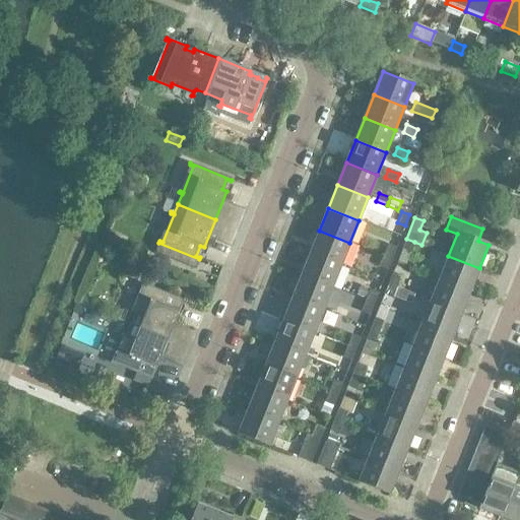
[(340,265),(349,243),(319,231),(310,253),(340,265)]
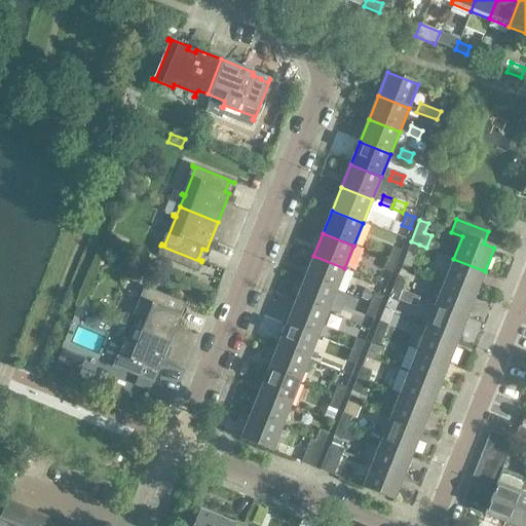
[(415,257),(419,245),(411,241),(406,253),(415,257)]
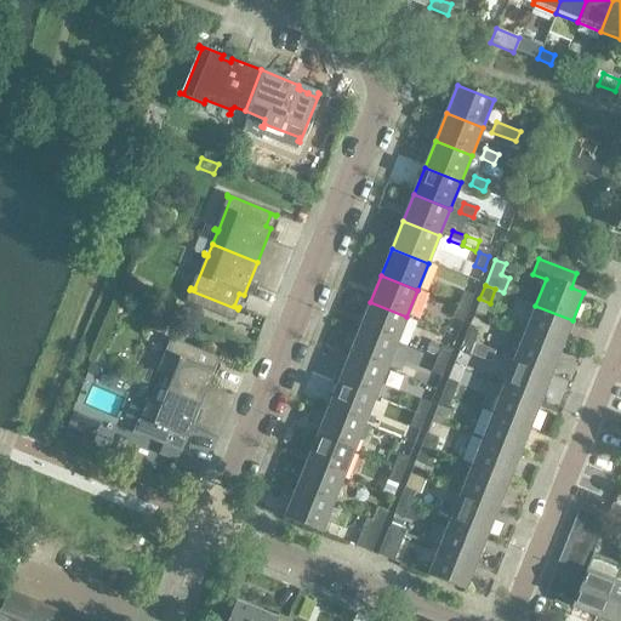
[(467,311),(473,297),(463,294),(457,306),(467,311)]
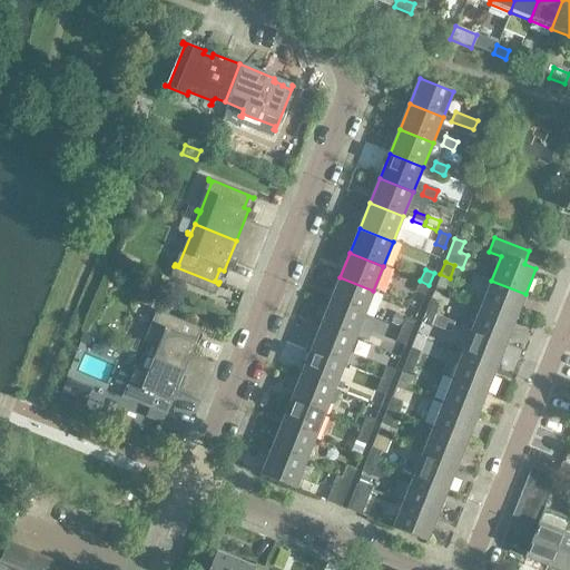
[(364,316),(373,291),(340,277),(330,303),(364,316)]
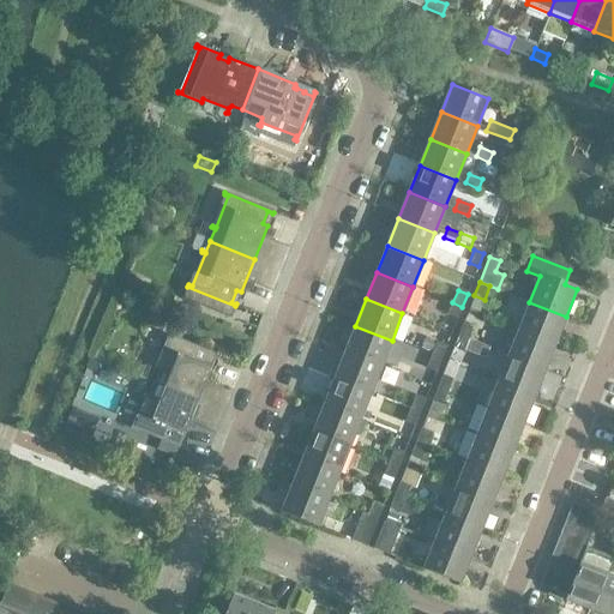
[(457,319),(462,307),(452,302),(447,315),(457,319)]
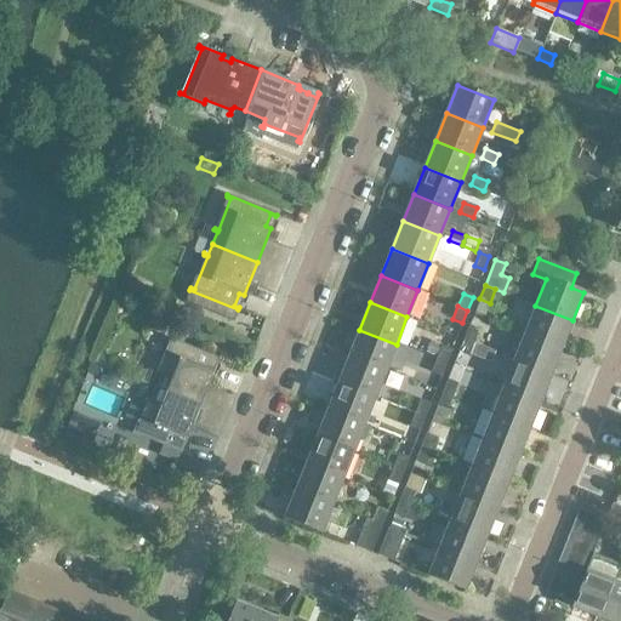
[(562,347),(573,320),(535,306),(524,332),(562,347)]
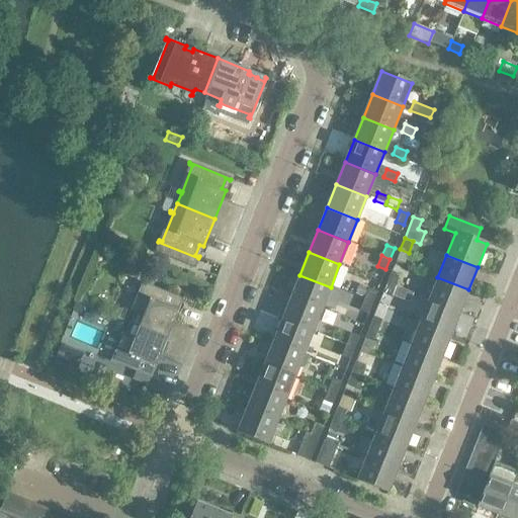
[(400,275),(391,272),(386,283),(395,286),(400,275)]
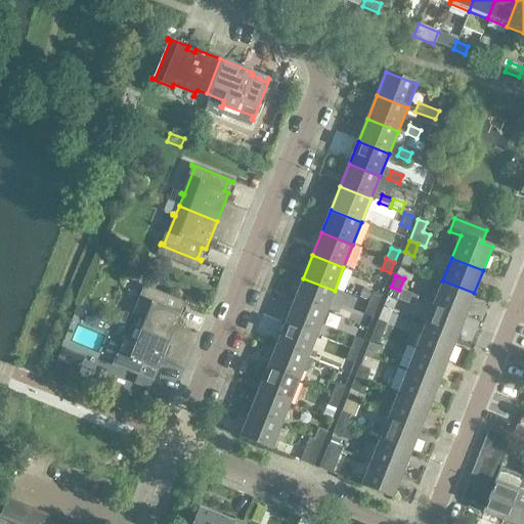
[(325,313),(335,291),(303,278),(295,301),(325,313)]
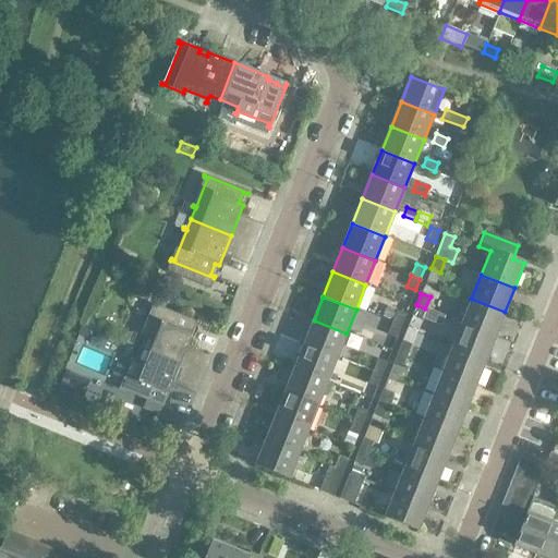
[(495,337),(505,312),(471,299),(462,323),(495,337)]
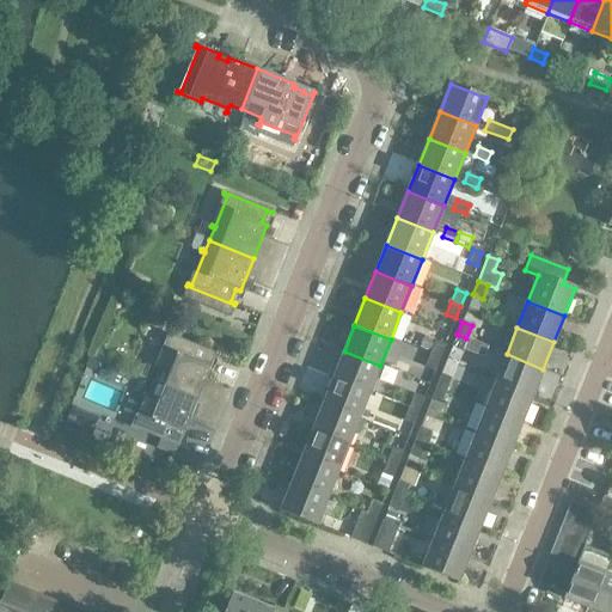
[(157,369),(152,381),(196,399),(209,367),(206,365),(210,353),(215,354),(215,353),(167,334),(166,336),(170,337),(158,368),(154,366),(153,368),(157,369)]
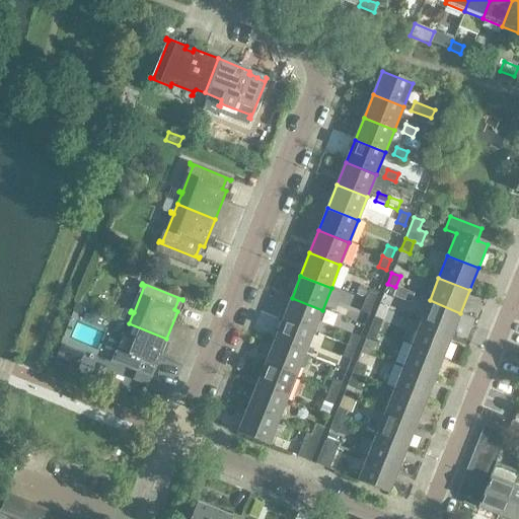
[(391,298),(395,287),(387,284),(383,294),(391,298)]
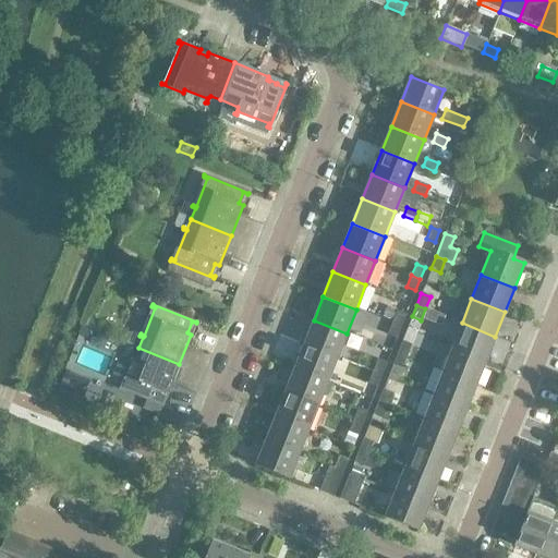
[(401,327),(405,315),(397,312),(392,324),(401,327)]
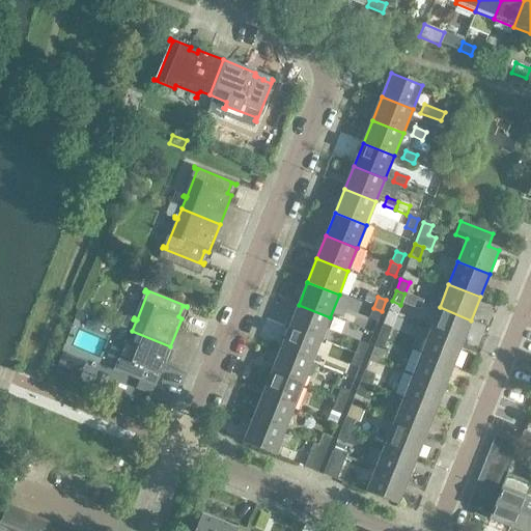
[(320,340),(330,317),(299,305),(289,328),(320,340)]
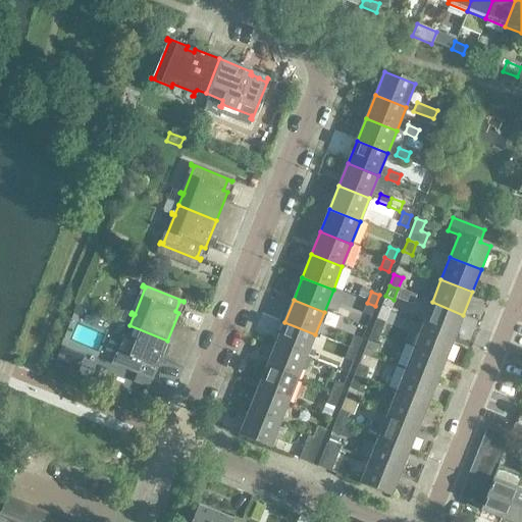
[(454,337),(463,315),(432,302),(423,325),(454,337)]
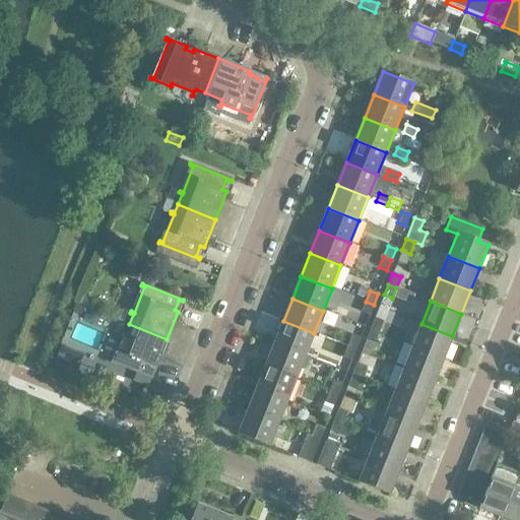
[(370,316),(374,305),(366,302),(362,313),(370,316)]
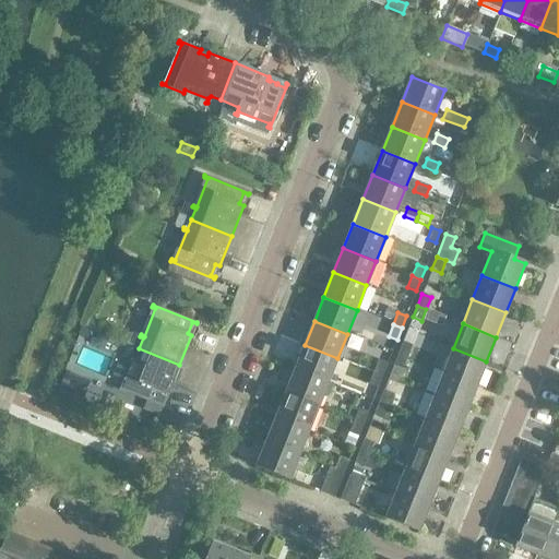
[(412,345),(403,342),(397,354),(407,358),(412,345)]
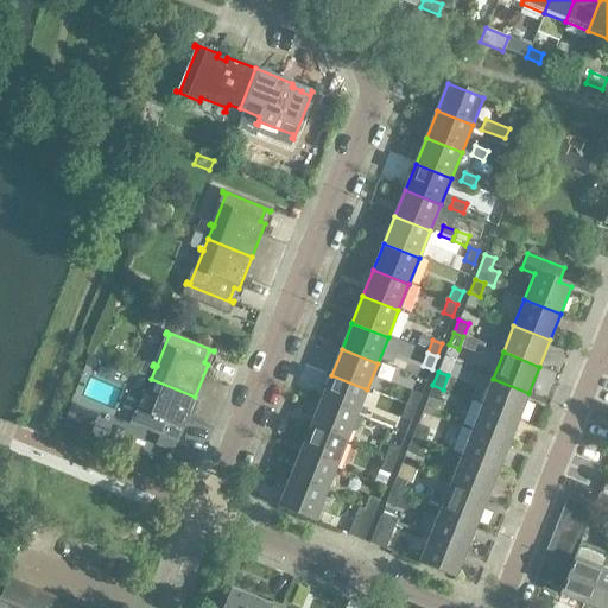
[(356,417),(367,390),(331,375),(321,401),(356,417)]
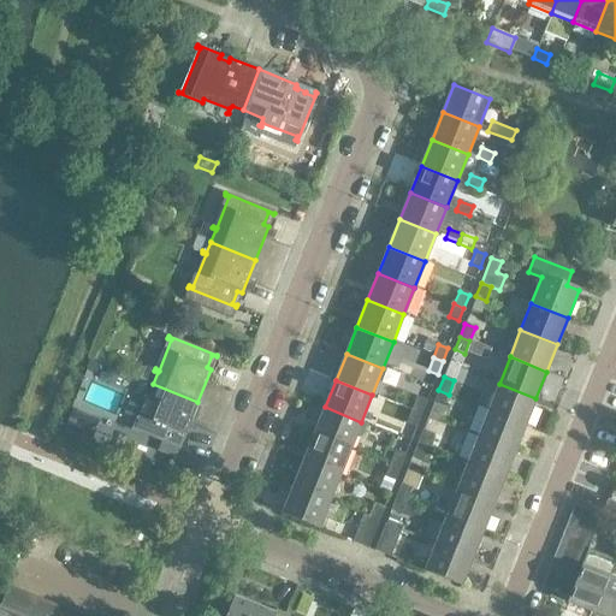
[(184,436),(197,402),(153,384),(149,395),(146,394),(144,395),(148,397),(135,430),(131,428),(131,430),(179,449),(179,448),(175,446),(181,433),(184,436)]
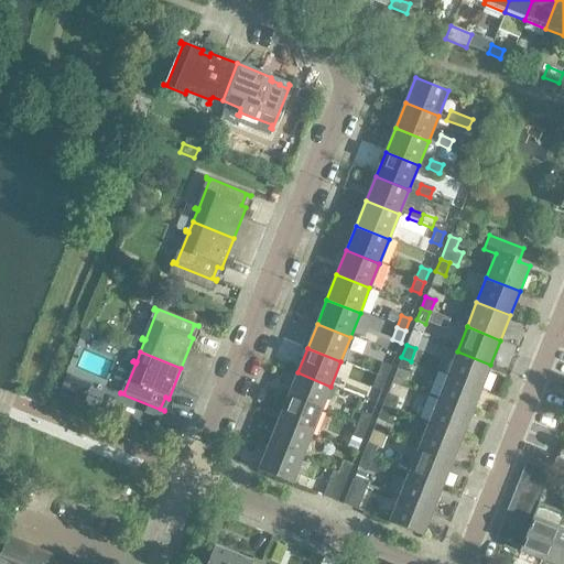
[(480,389),(490,365),(457,351),(447,376),(480,389)]
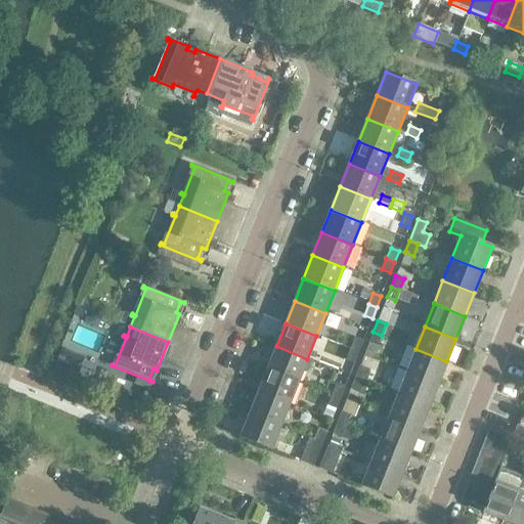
[(377,346),(382,336),(373,332),(368,343),(377,346)]
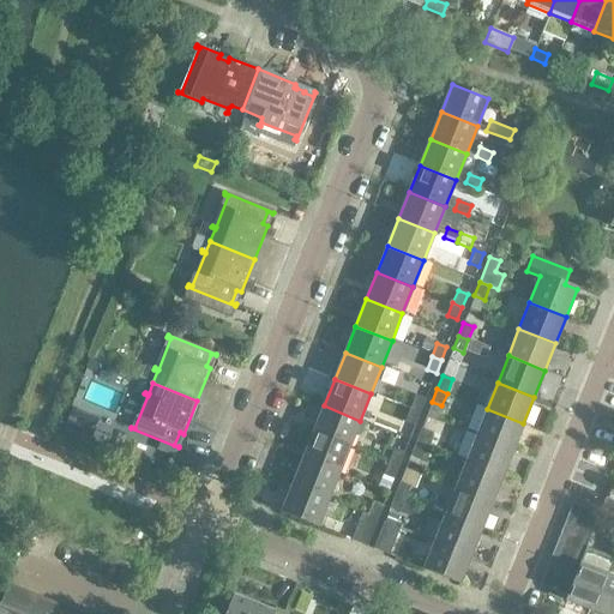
[(420,414),(425,401),(416,397),(410,410),(420,414)]
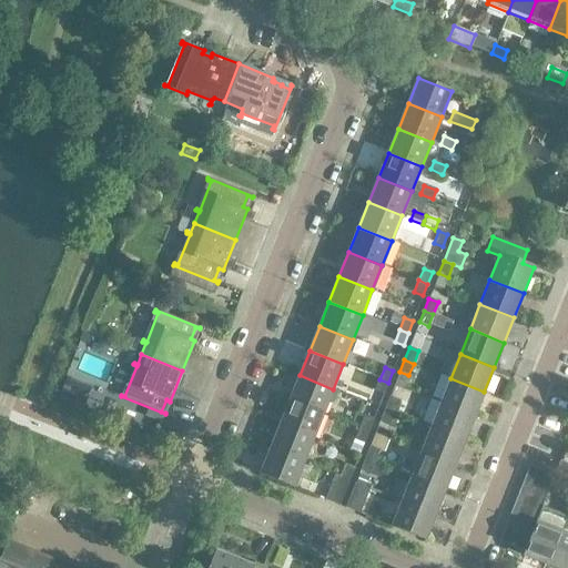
[(323,414),(333,389),(300,375),(290,401),(323,414)]
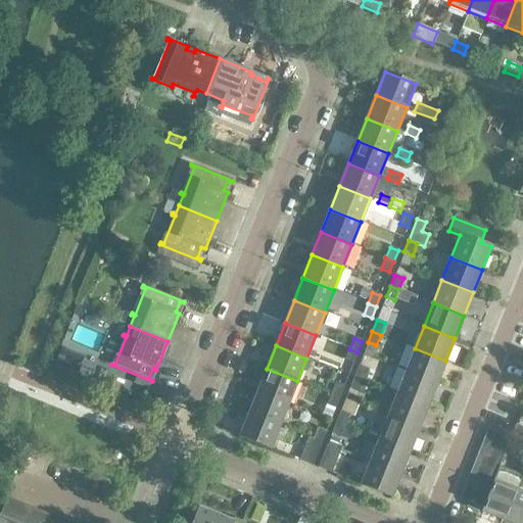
[(437,383),(445,361),(415,348),(406,371),(437,383)]
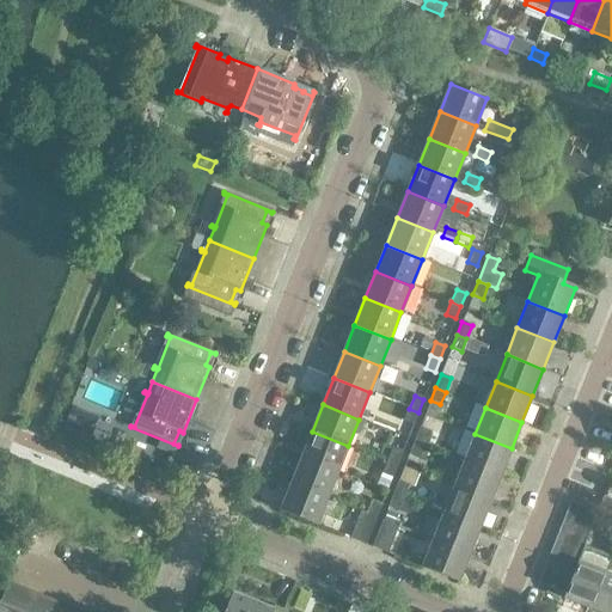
[(414,426),(418,412),(409,409),(404,422),(414,426)]
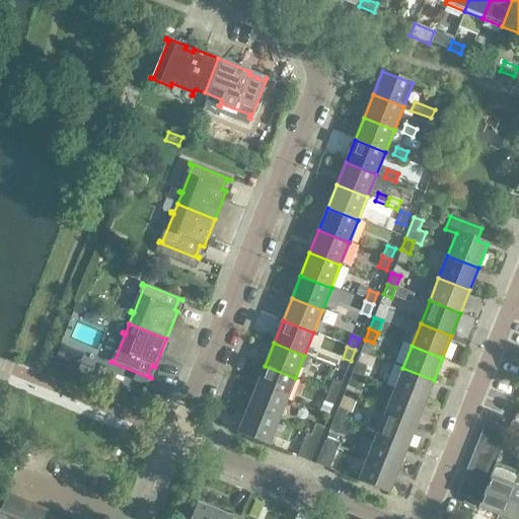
[(364,366),(356,363),(352,374),(360,377),(364,366)]
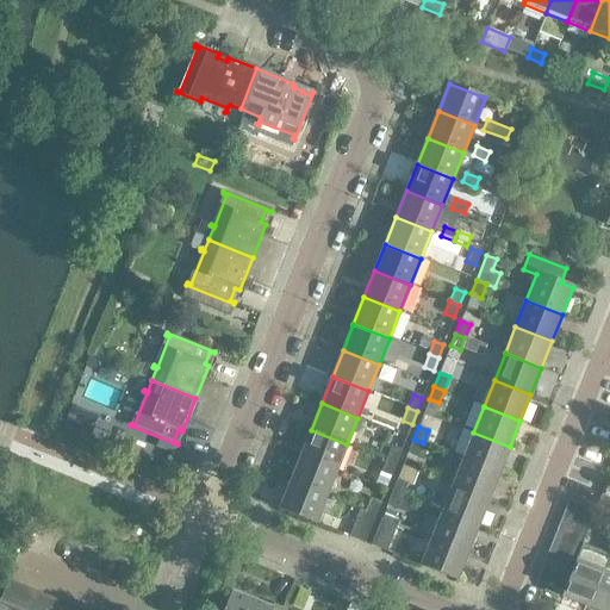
[(336,471),(347,444),(311,430),(300,456),(336,471)]
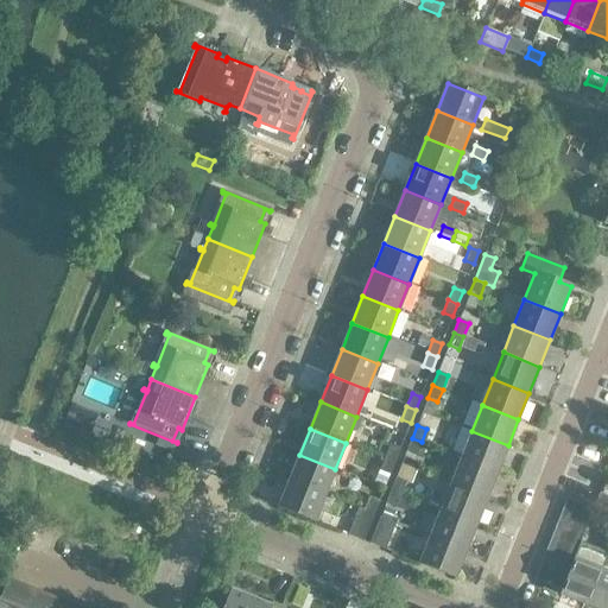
[(498,473),(508,445),(472,431),(461,458),(498,473)]
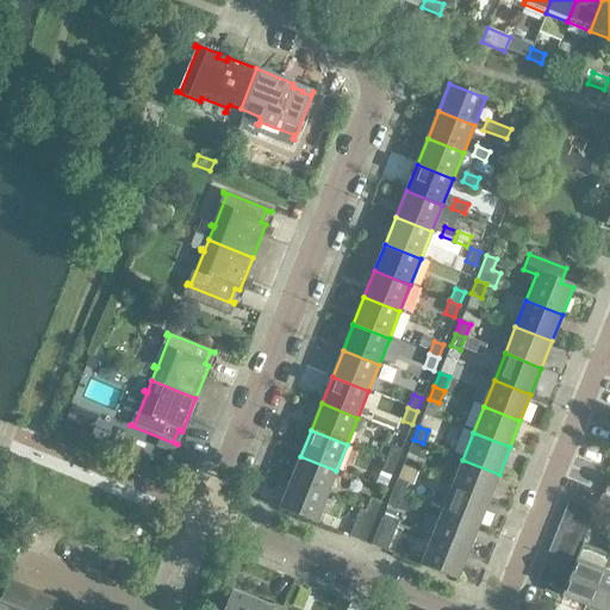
[(418,456),(423,443),(414,440),(408,453),(418,456)]
